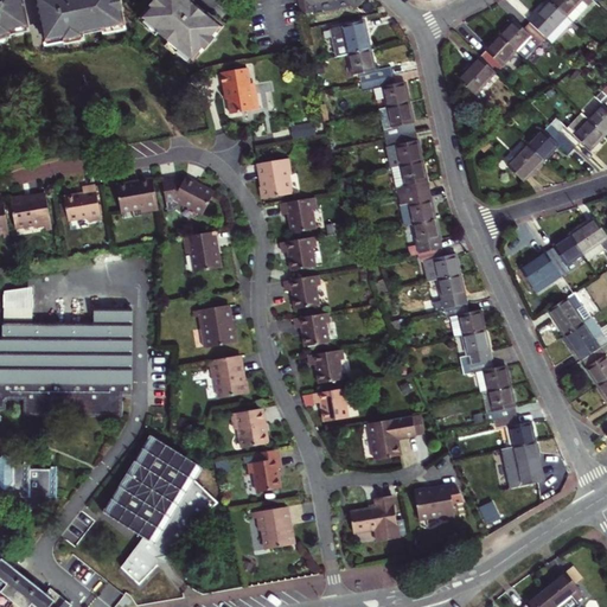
[(0,0),(0,31),(2,31),(2,27),(19,24),(14,0),(0,0)]
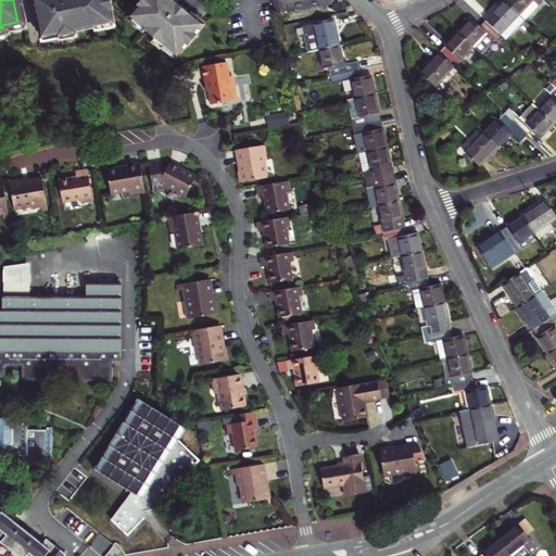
[(28,0),(36,33),(52,29),(53,33),(70,29),(68,26),(89,22),(106,17),(104,5),(109,5),(106,0),(28,0)]
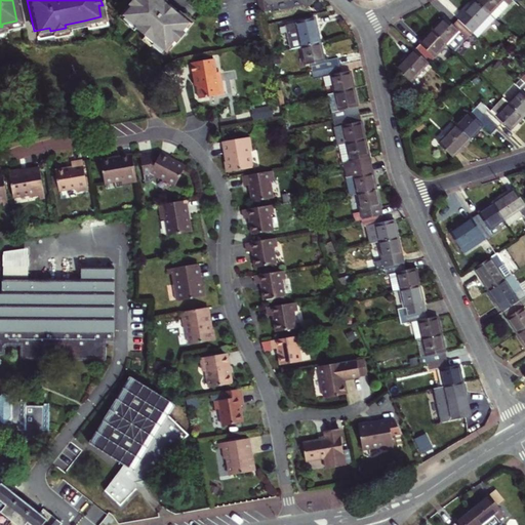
[(124,0),(124,1),(126,3),(118,11),(132,22),(130,24),(138,30),(150,39),(152,38),(163,47),(171,37),(173,39),(182,29),(178,27),(186,18),(169,5),(163,0),(124,0)]
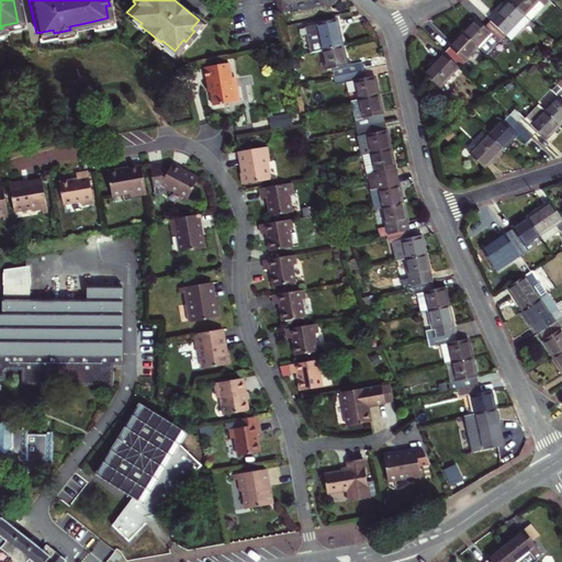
[(277,0),(281,18),(292,15),(290,8),(314,3),(315,0),(317,0),(330,13),(341,1),(340,0),(277,0)]
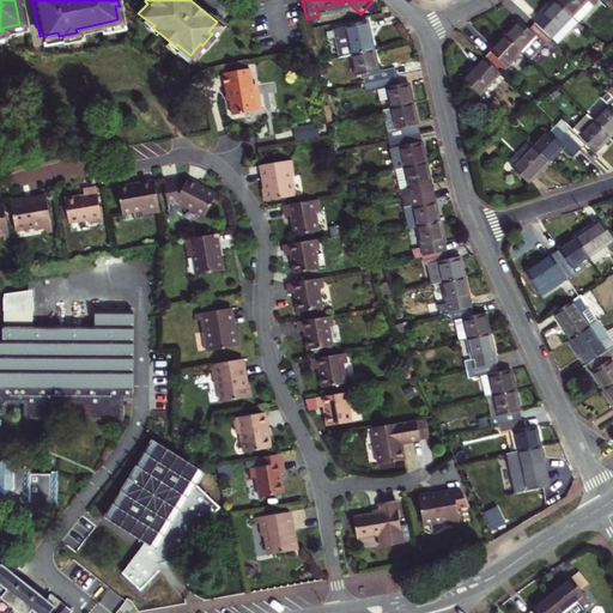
[(599,0),(558,0),(557,2),(572,17),(587,1),(595,8),(601,2),(599,0)]
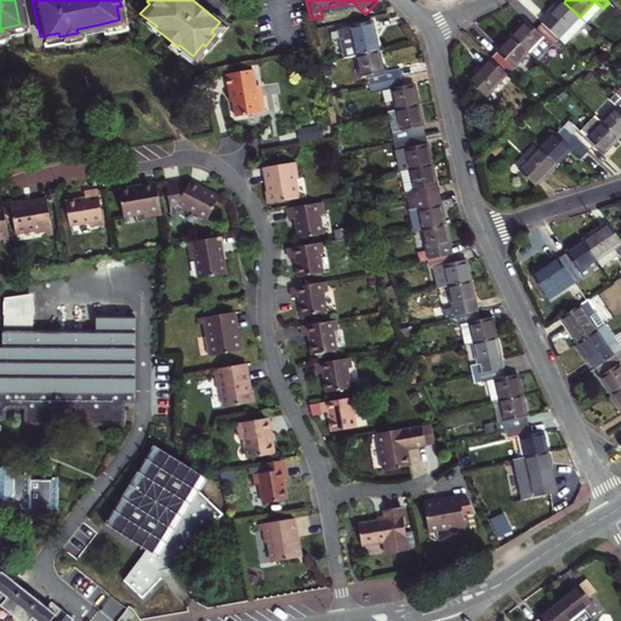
[(580,17),(588,24),(603,9),(594,1),(580,17)]
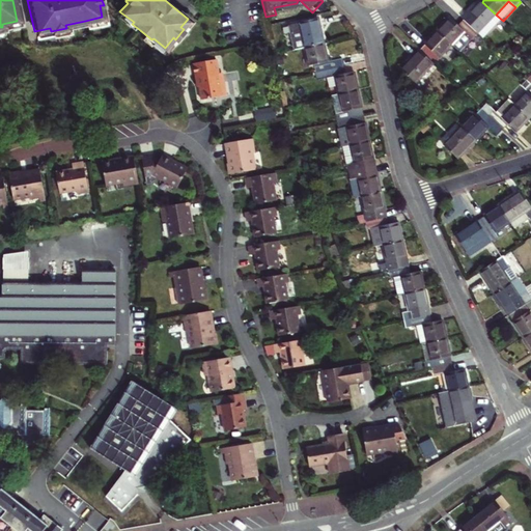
[(496,15),(482,2),(473,12),(465,21),(478,34),(496,15)]
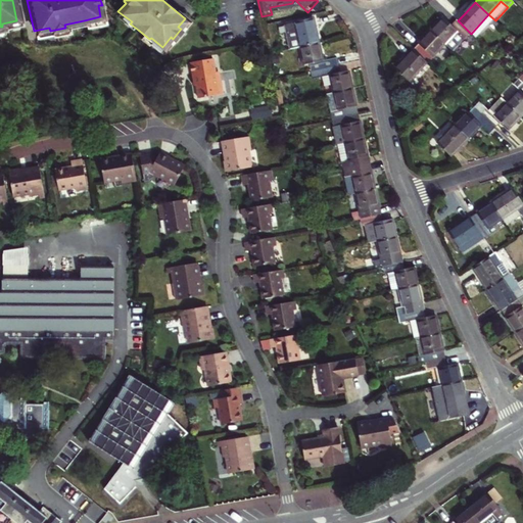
[(130,24),(132,21),(117,11),(115,14),(129,26),(130,24)]
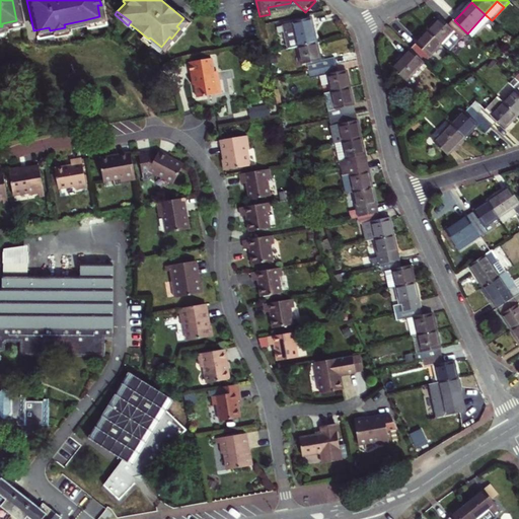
[(84,25),(101,21),(99,16),(83,20),(84,25)]
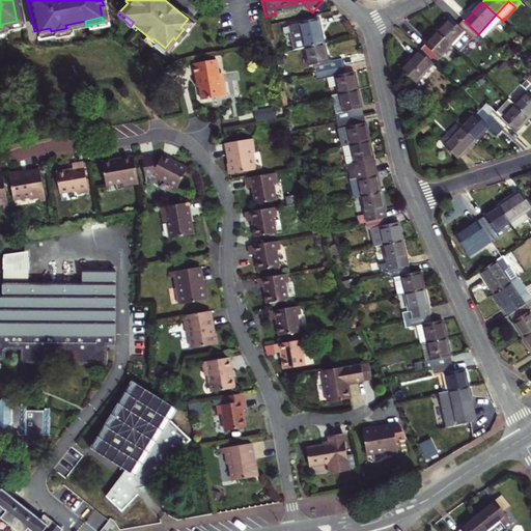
[(305,51),(324,46),(322,35),(318,20),(299,25),(299,26),(291,28),(297,52),(305,51)]
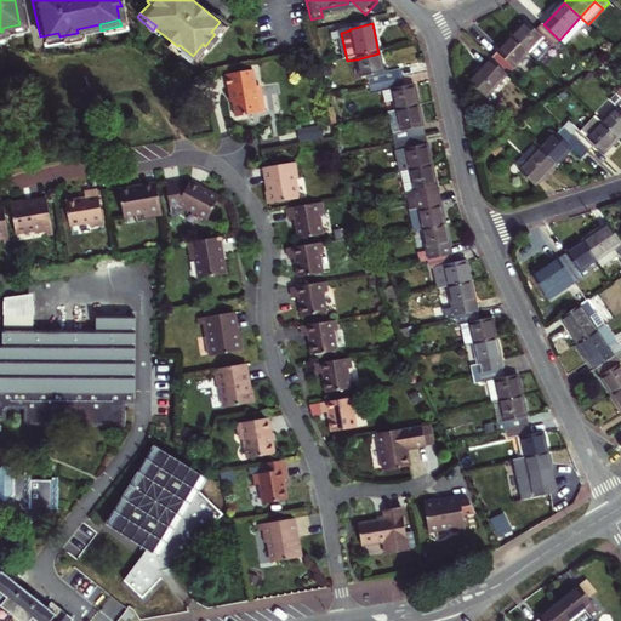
[(4,35),(22,30),(20,24),(3,28),(3,32),(4,35)]
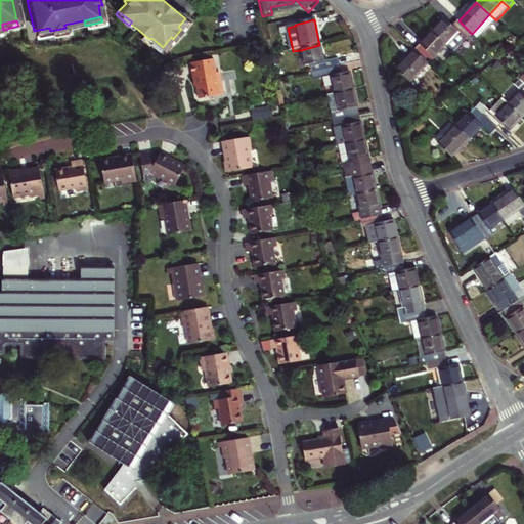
[(452,28),(444,20),(441,24),(433,33),(447,46),(454,52),(467,40),(472,34),(459,20),(452,28)]
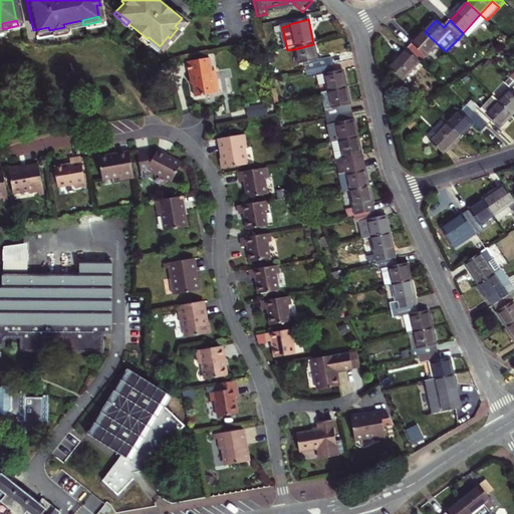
[(34,35),(50,32),(49,30),(48,27),(33,30),(34,35)]
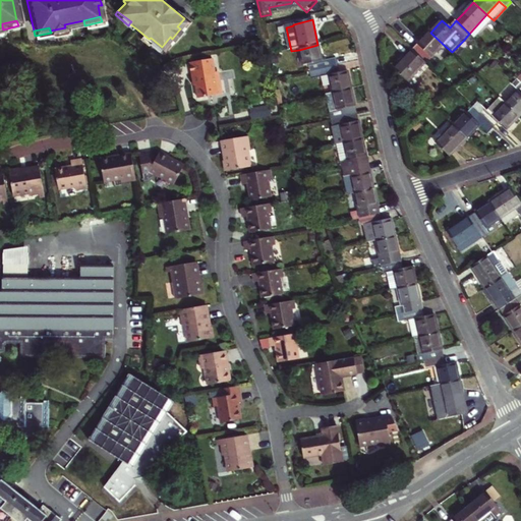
[(148,41),(149,39),(137,30),(134,34),(146,43),(148,41)]
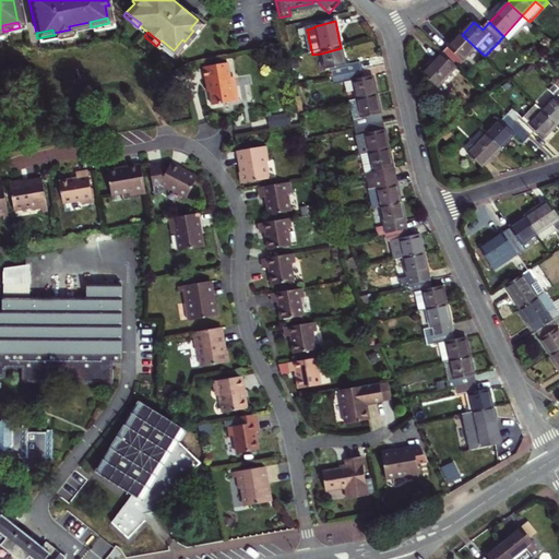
[(477,49),(462,35),(452,46),(443,56),(459,70),(477,49)]
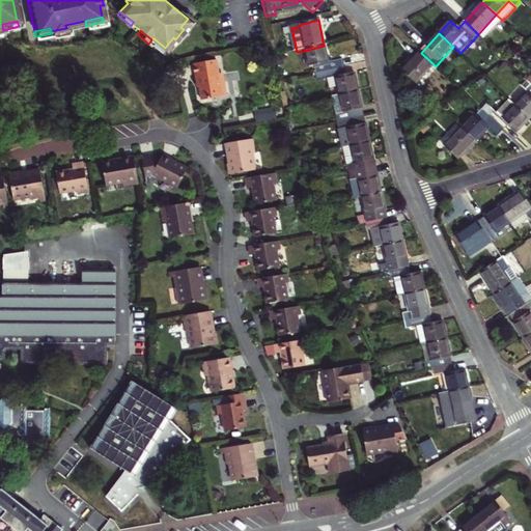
[(150,42),(162,51),(165,48),(154,38),(151,39),(150,42)]
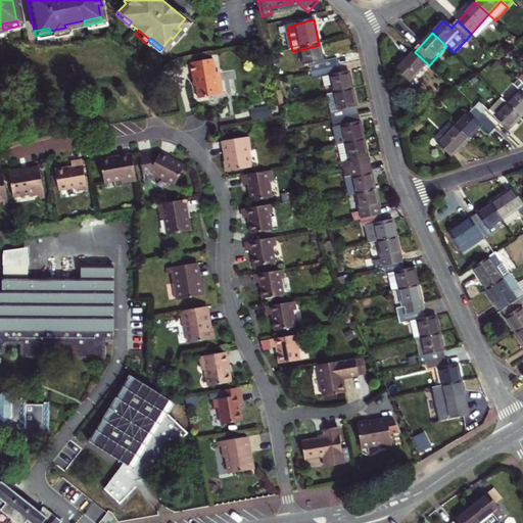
[(304,67),(311,66),(312,74),(338,67),(337,60),(323,63),(322,56),(319,45),(300,50),(304,67)]
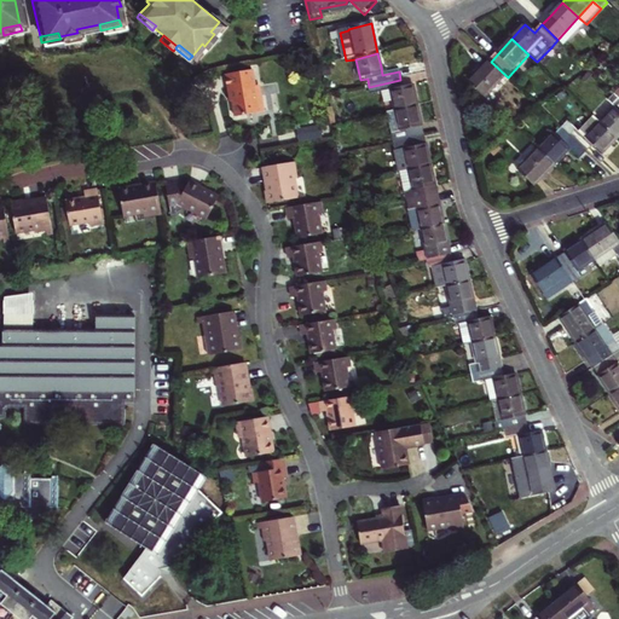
[(480,73),(470,84),(487,99),(508,77),(491,62),(480,73)]
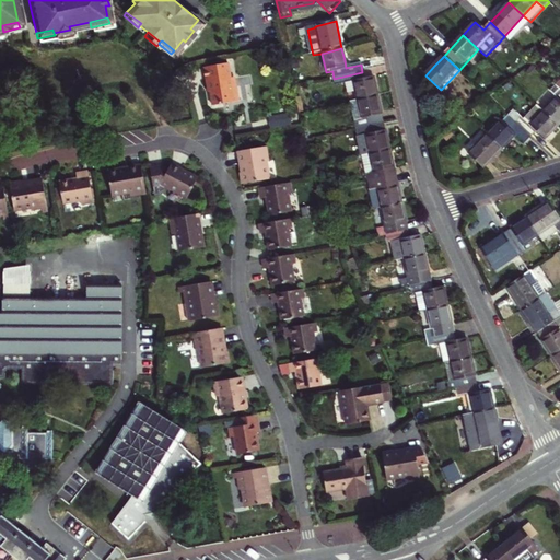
[(296,61),(290,62),(292,72),(299,70),(296,61)]
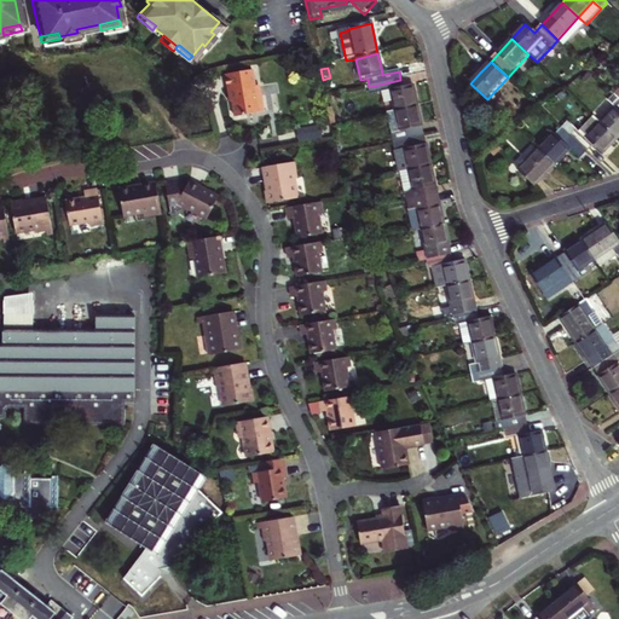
[(259,97),(253,98),(252,87),(249,71),(220,76),(225,103),(230,102),(232,117),(249,114),(262,111),(259,97)]
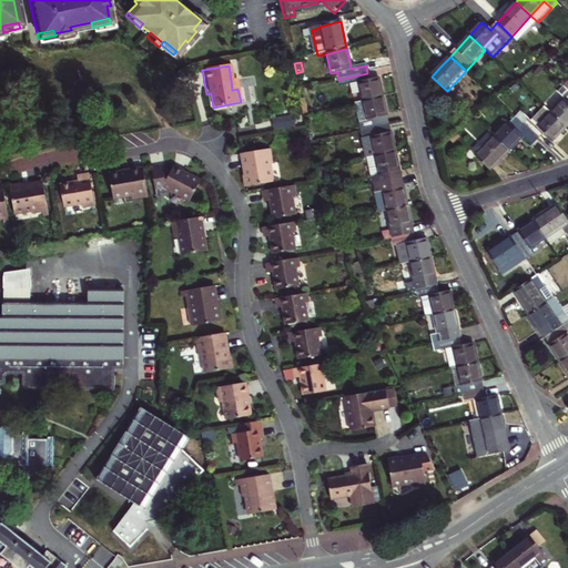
[(361,94),(363,103),(384,98),(381,84),(379,80),(369,82),(367,73),(338,80),(341,89),(351,87),(353,97),(361,94)]
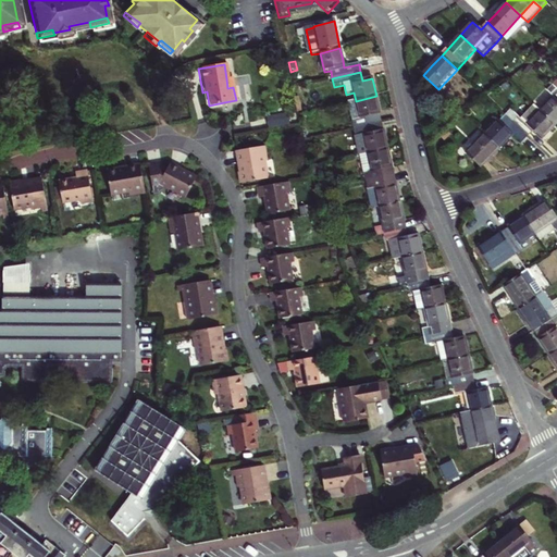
[(556,93),(543,109),(556,122),(556,93)]
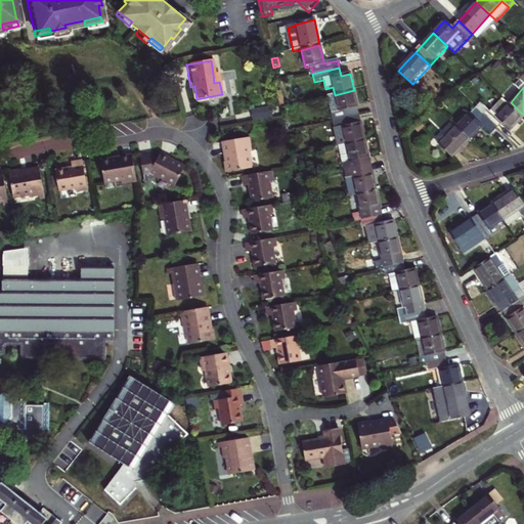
[(335,95),(328,96),(334,122),(359,116),(357,104),(354,90),(335,95)]
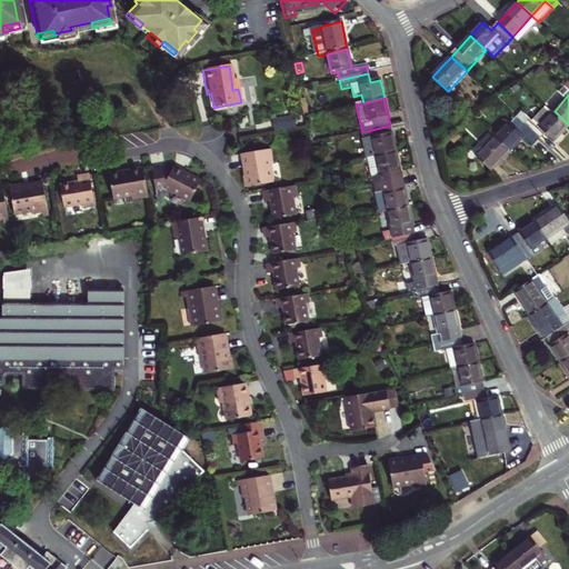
[(519,118),(542,139),(548,132),(556,140),(560,136),(568,126),(568,125),(555,111),(546,105),(532,119),(523,111),(518,117),(519,118)]
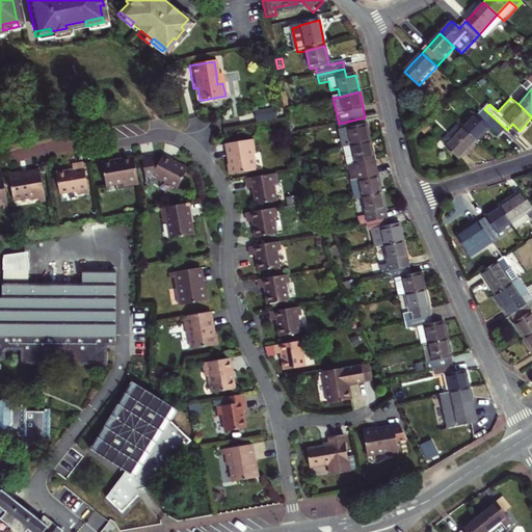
[(270,107),(255,110),(257,120),(271,117),(270,107)]
